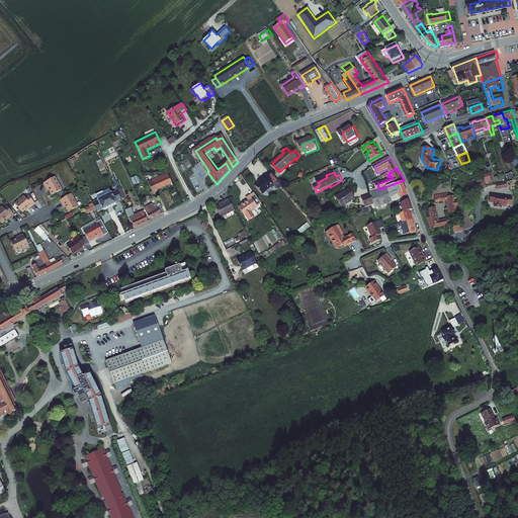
[(489,172),(484,174),(487,182),(493,180),(489,172)]
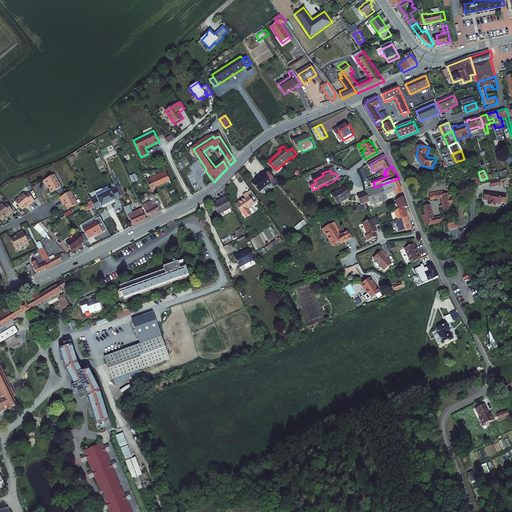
[(165,171),(150,178),(155,188),(170,180),(165,171)]
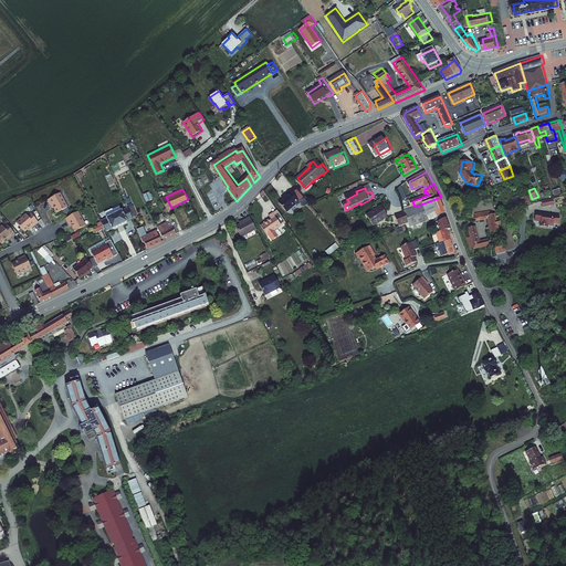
[(282,205),(290,212),(299,206),(300,207),(303,203),(307,208),(312,205),(299,189),(294,194),(294,192),(287,198),(289,199),(282,205)]
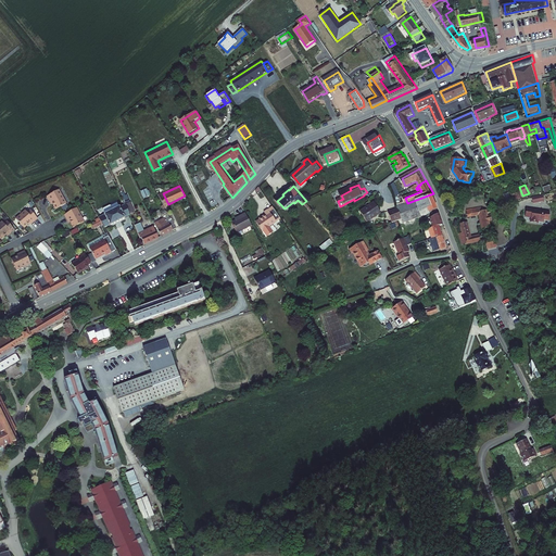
[(143,198),(150,196),(147,189),(141,191),(143,198)]
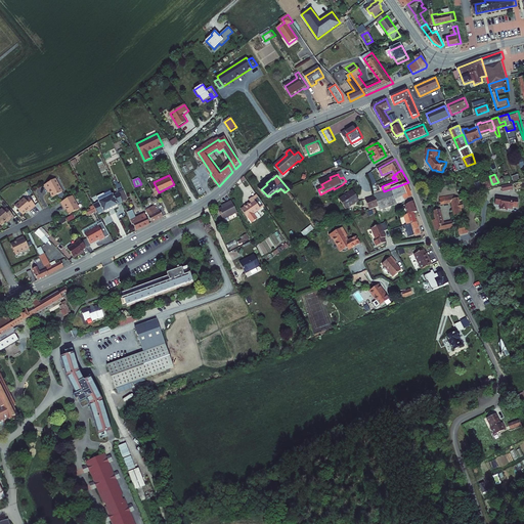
[(56,180),(44,186),(47,192),(49,191),(53,199),(62,192),(56,180)]
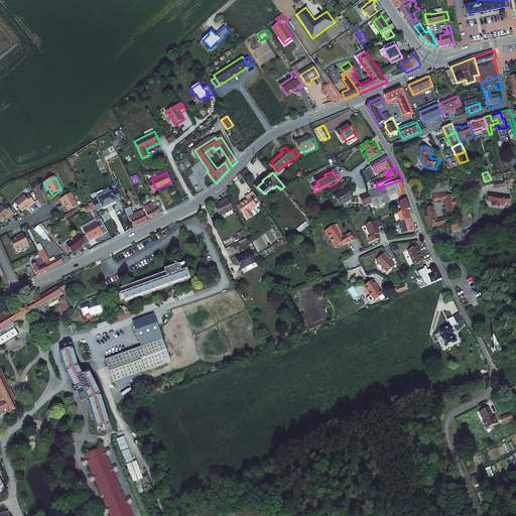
[(156,189),(151,179),(148,181),(154,196),(158,194),(156,189)]
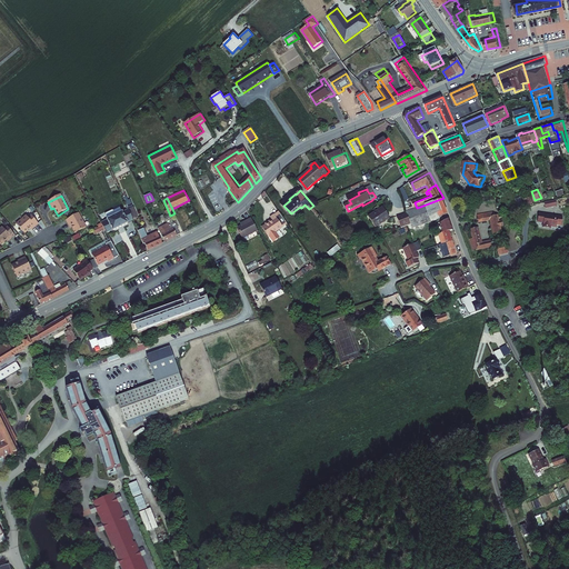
[(413,225),(416,228),(441,218),(441,216),(449,212),(443,198),(417,208),(409,211),(409,213),(413,223),(413,225)]
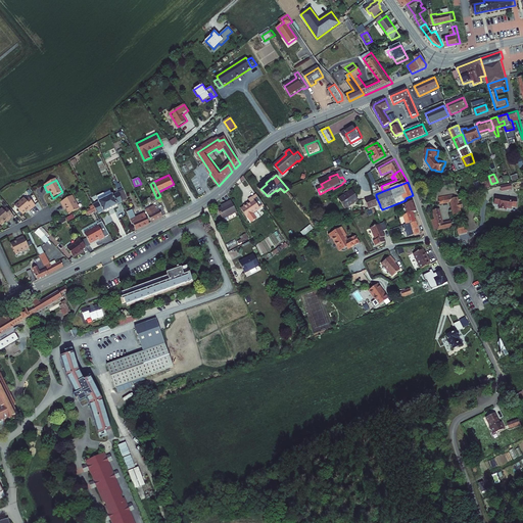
[(510,183),(500,186),(501,192),(512,189),(510,183)]
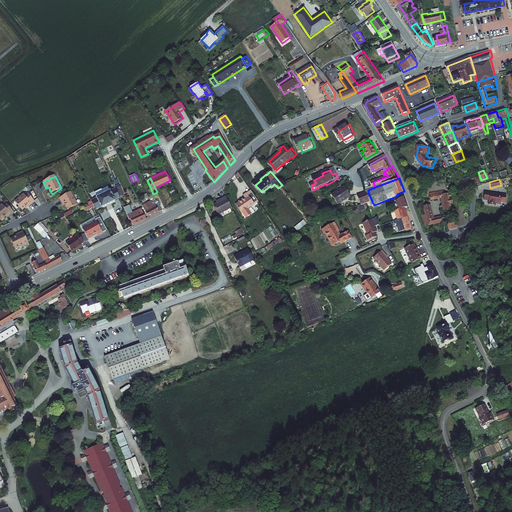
[(334,195),(341,204),(354,196),(348,187),(334,195)]
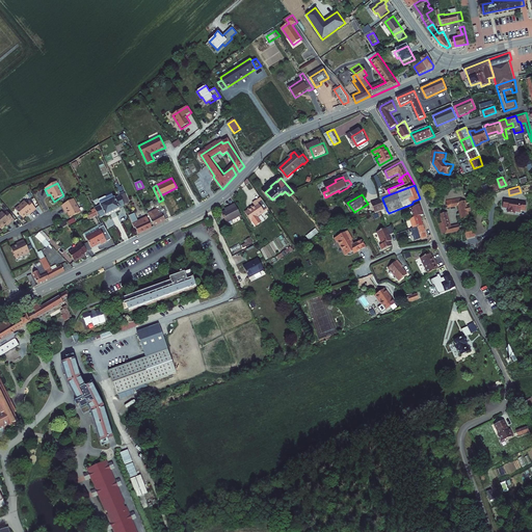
[(100,205),(94,208),(100,219),(105,216),(105,217),(120,210),(120,209),(125,207),(120,195),(114,197),(113,197),(107,201),(105,197),(103,196),(99,198),(98,201),(100,204),(100,205)]
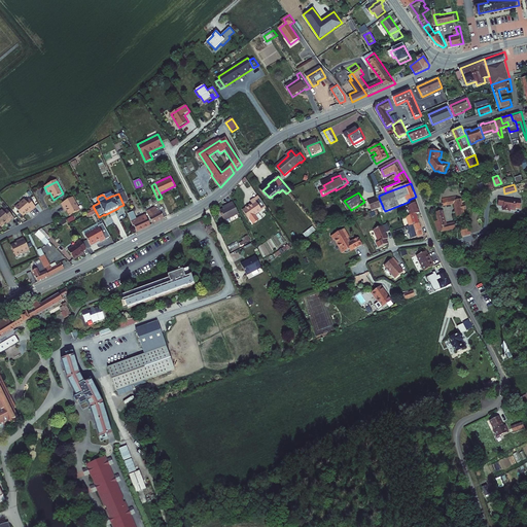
[(268,206),(260,195),(256,198),(252,200),(254,202),(250,204),(251,205),(245,209),(251,217),(252,217),(255,222),(260,219),(257,213),(268,206)]
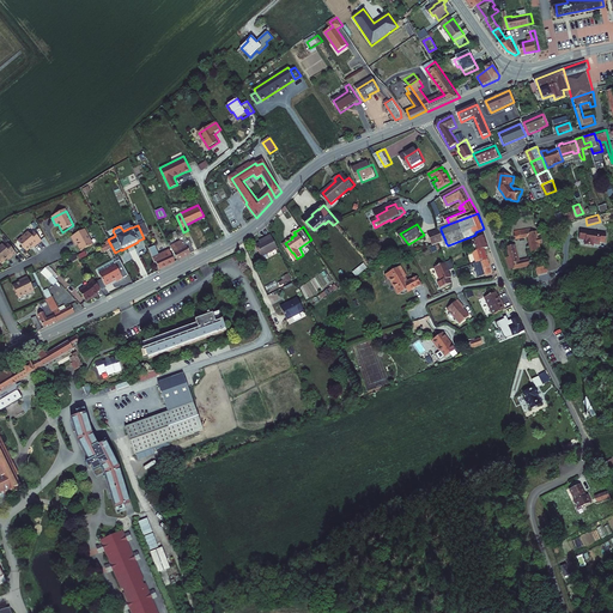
[(584,243),(604,246),(605,232),(580,229),(578,240),(584,241),(584,243)]
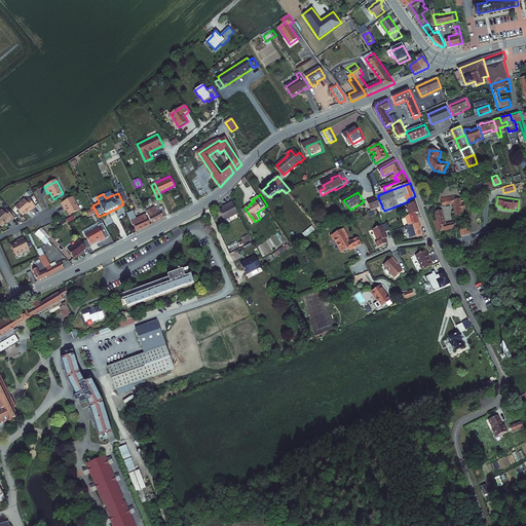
[(73,197),(61,204),(65,211),(66,210),(70,216),(80,211),(73,197)]
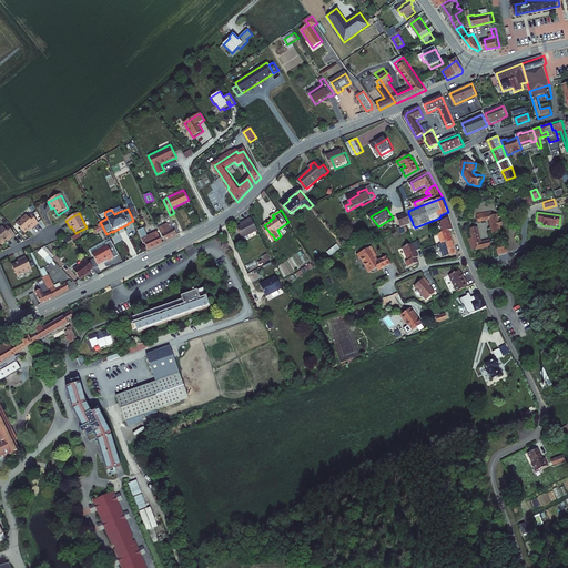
[(408,213),(399,217),(403,226),(413,223),(408,213)]
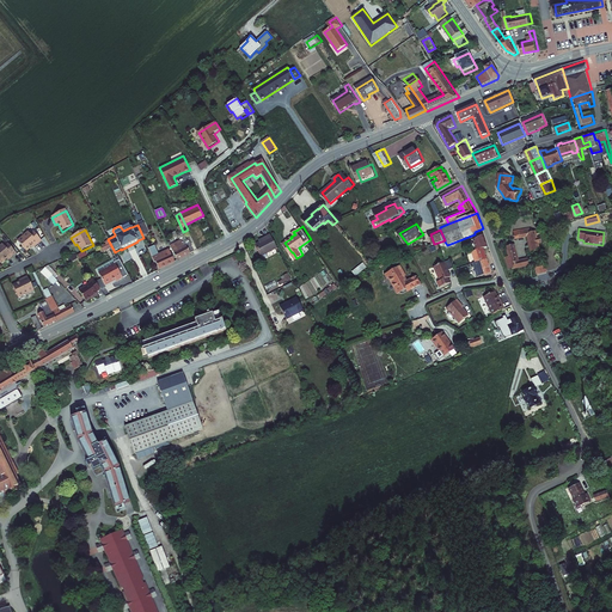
[(516,233),(518,239),(531,236),(534,251),(542,250),(538,230),(531,231),(531,230),(516,233)]
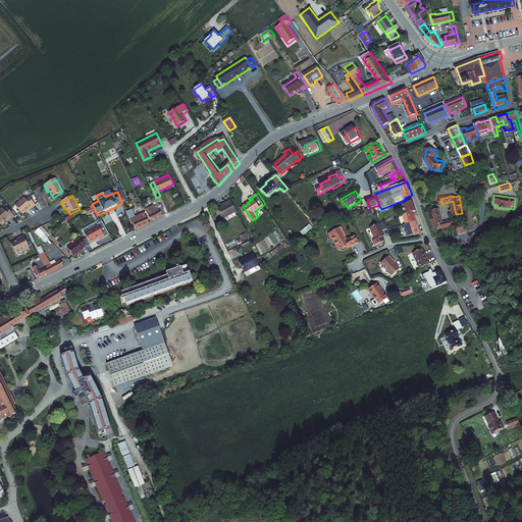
[(23,198),(14,206),(21,214),(28,209),(29,210),(35,205),(29,198),(25,200),(23,198)]
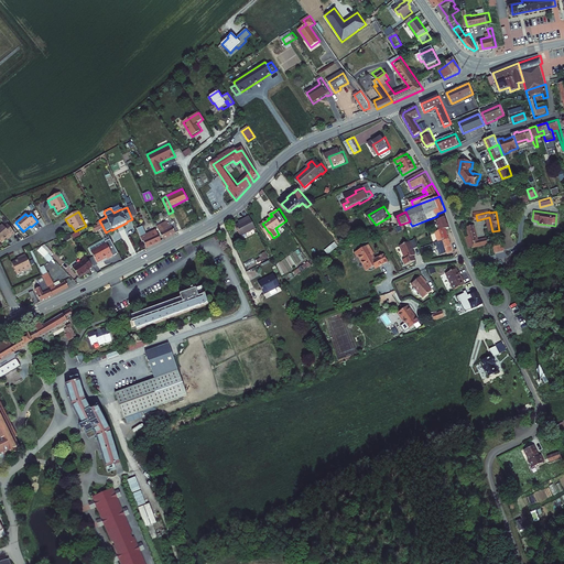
[(237,226),(242,236),(259,228),(252,215),(243,219),(245,223),(237,226)]
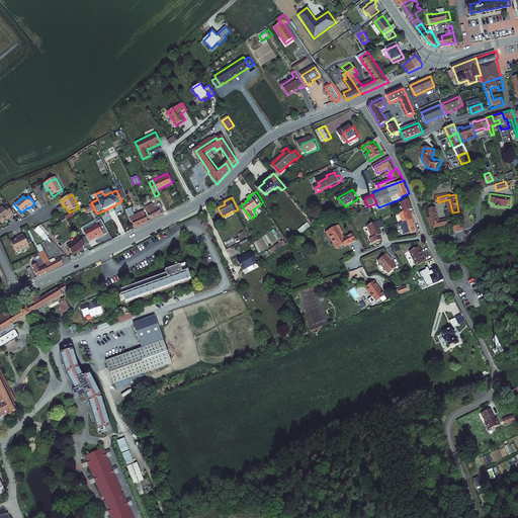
[(153,203),(144,208),(150,222),(164,214),(162,209),(160,205),(156,198),(152,200),(153,203)]
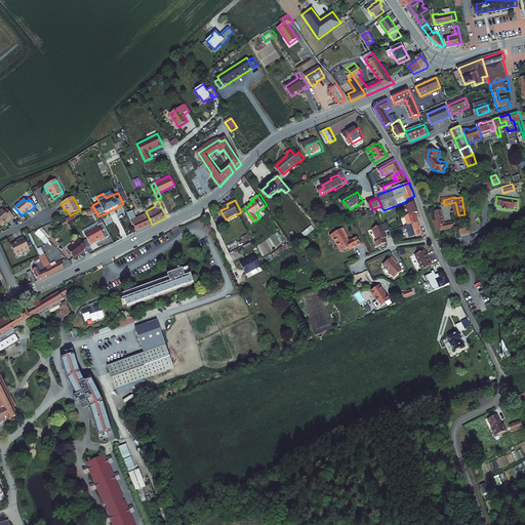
[(408,207),(410,213),(417,212),(419,211),(416,201),(409,204),(408,207)]
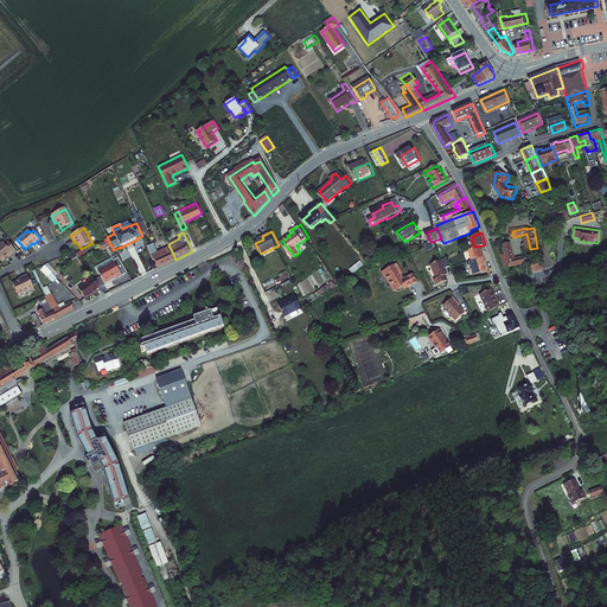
[(2,242),(0,243),(0,261),(7,255),(8,257),(16,251),(7,242),(4,244),(2,242)]
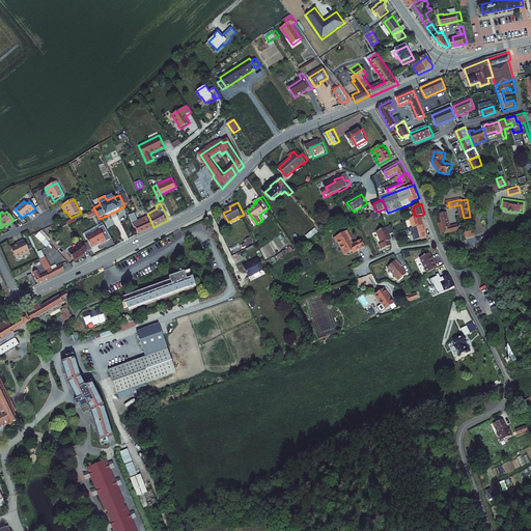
[(441,222),(443,232),(455,230),(462,228),(460,223),(451,225),(449,214),(450,213),(450,212),(448,213),(448,212),(441,213),(443,222),(441,222)]
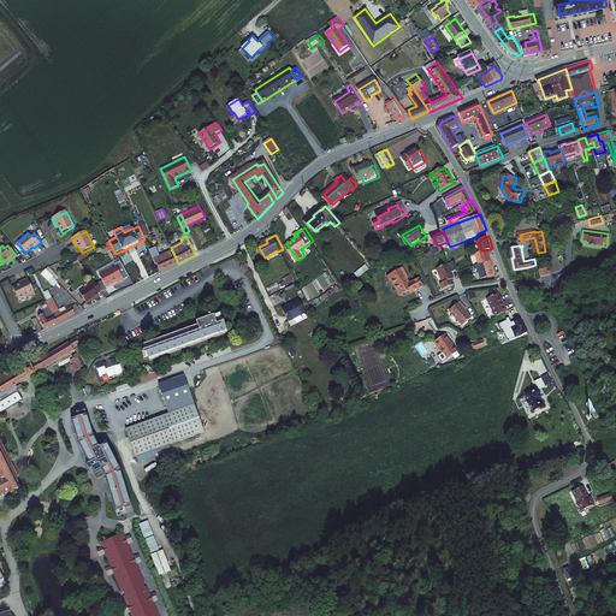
[(479,252),(484,265),(493,260),(490,249),(481,250),(479,252)]
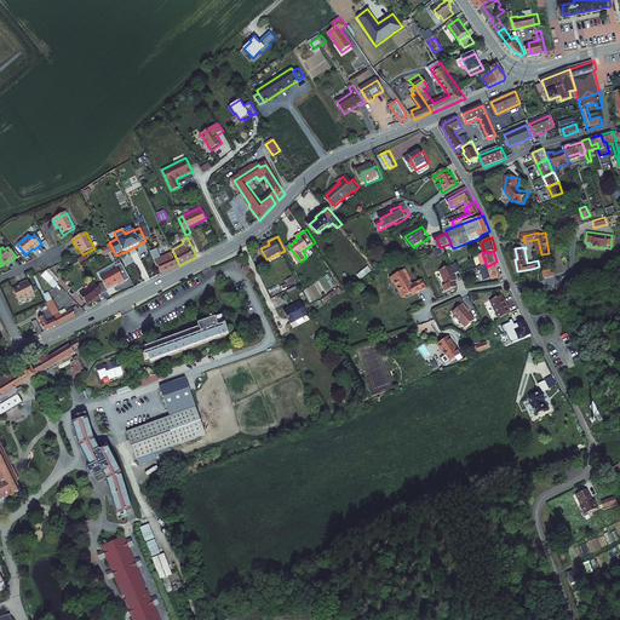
[(170,256),(155,263),(159,269),(161,268),(164,273),(177,267),(173,260),(172,262),(170,256)]
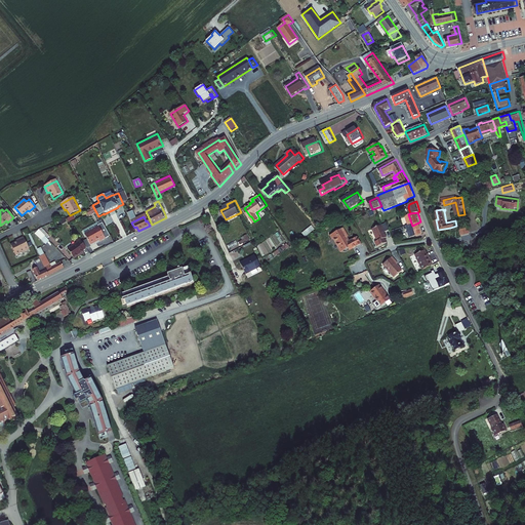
[(416,236),(425,233),(420,221),(412,226),(416,236)]
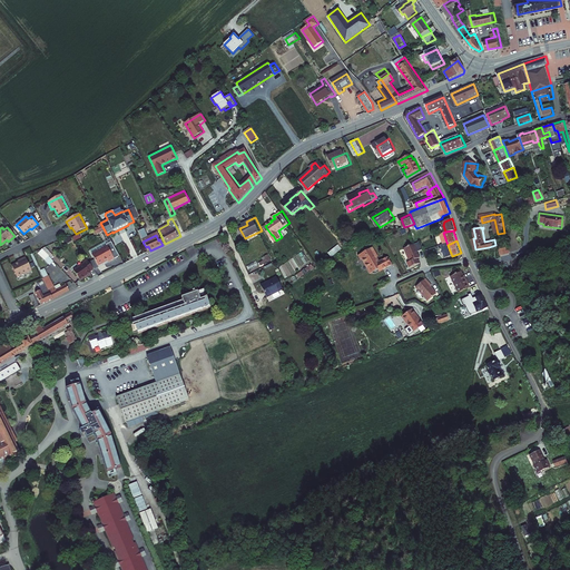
[(119,257),(111,243),(106,246),(107,247),(92,256),(98,267),(104,264),(104,263),(107,261),(109,263),(119,257)]
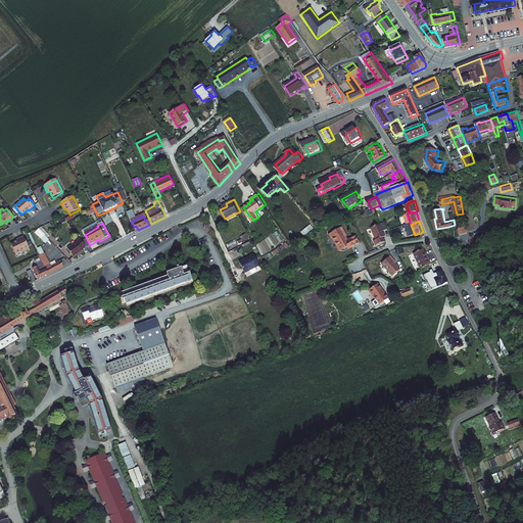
[(385,238),(386,238),(384,233),(389,230),(386,223),(372,230),(378,242),(376,242),(378,247),(387,243),(385,238)]
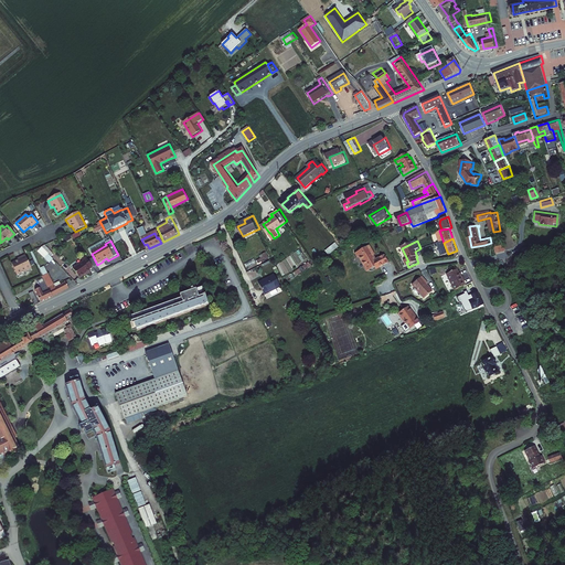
[(493,247),(496,254),(504,251),(502,244),(493,247)]
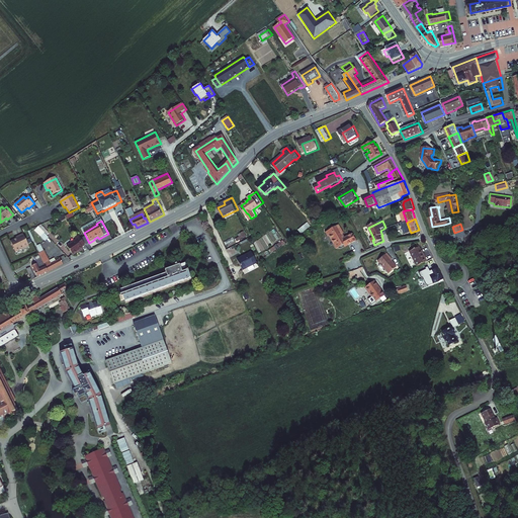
[(297,230),(300,234),(308,228),(304,225),(297,230)]
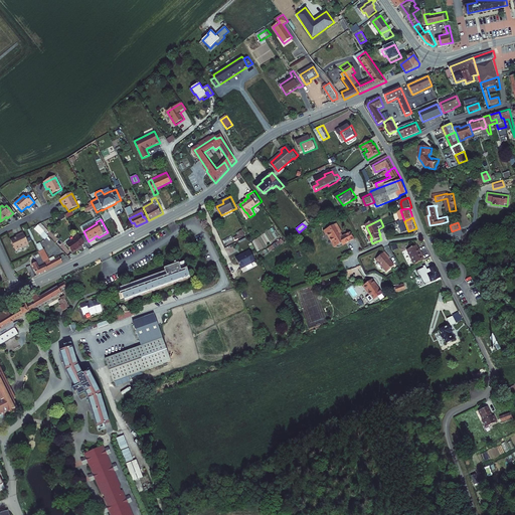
[(342,232),(343,232),(338,223),(331,227),(337,236),(343,234),(342,232)]
